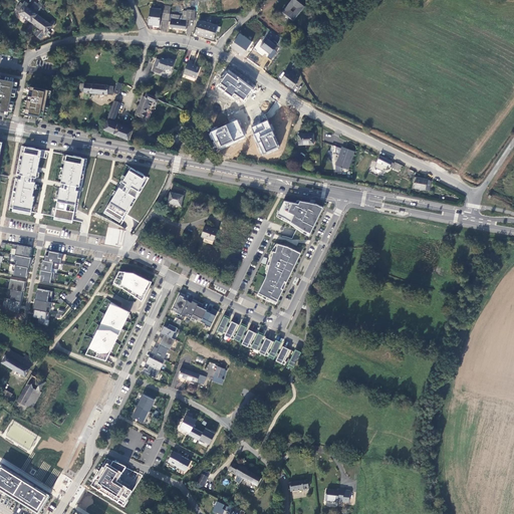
[(294,0),(291,0),(282,13),(293,21),(304,7),(294,0)]
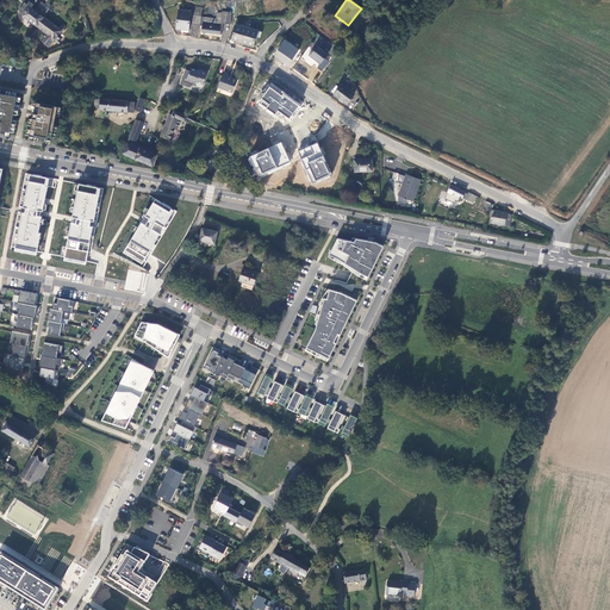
[(27,2),(22,11),(25,14),(25,16),(38,26),(44,18),(45,17),(51,10),(43,2),(37,11),(35,8),(35,7),(36,5),(32,1),(30,5),(27,2)]
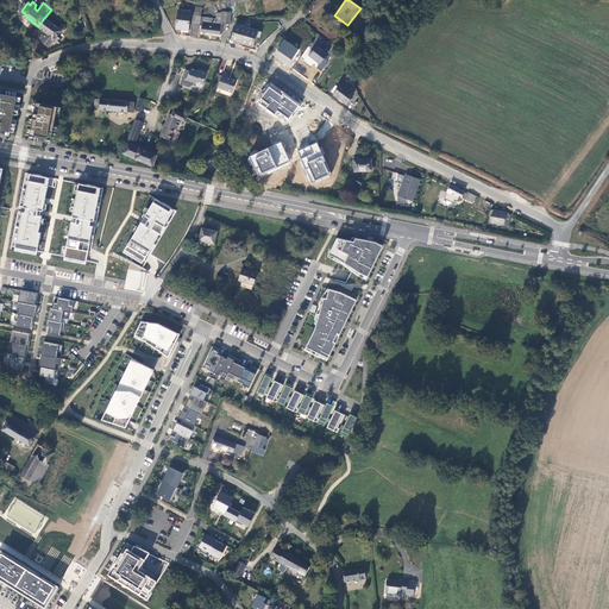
[(202,8),(201,14),(212,12),(217,12),(217,11),(220,11),(218,5),(202,8)]
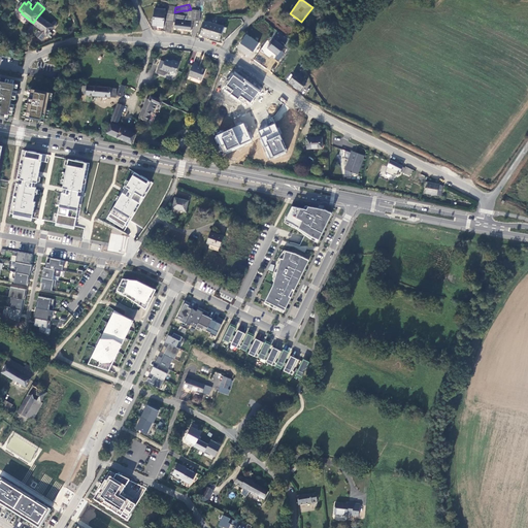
[(166,22),(173,22),(174,14),(174,12),(175,7),(175,6),(167,5),(166,22)]
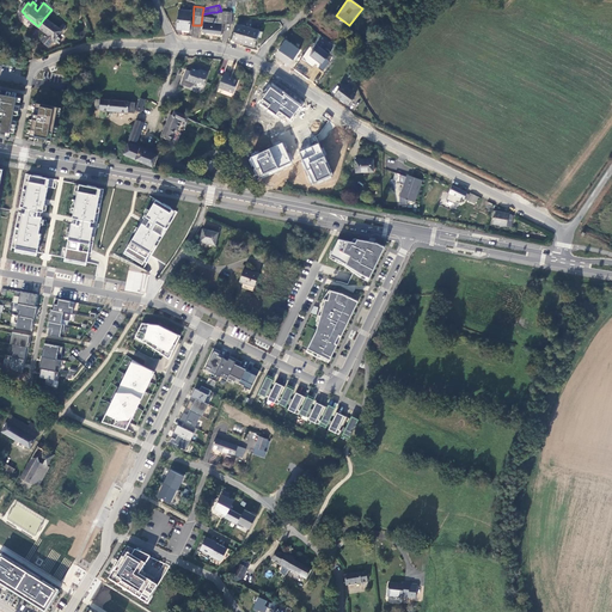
[(193,11),(178,8),(176,30),(182,31),(181,32),(189,34),(193,11)]
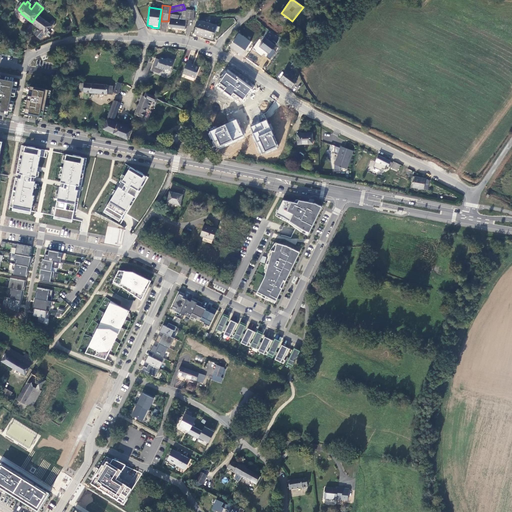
[(193,20),(194,10),(186,9),(186,10),(185,16),(182,15),(181,19),(186,20),(193,20)]
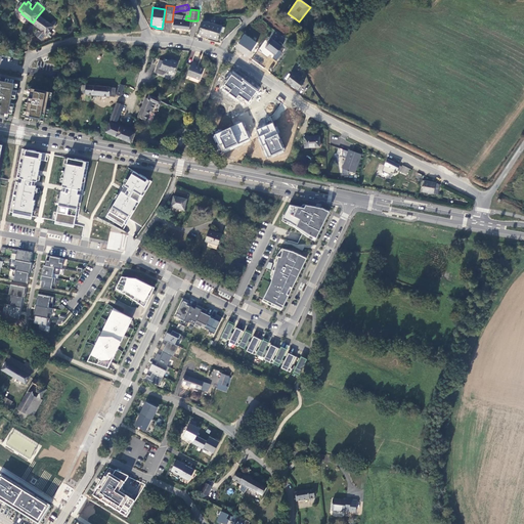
[(43,11),(39,16),(53,28),(57,24),(43,11)]
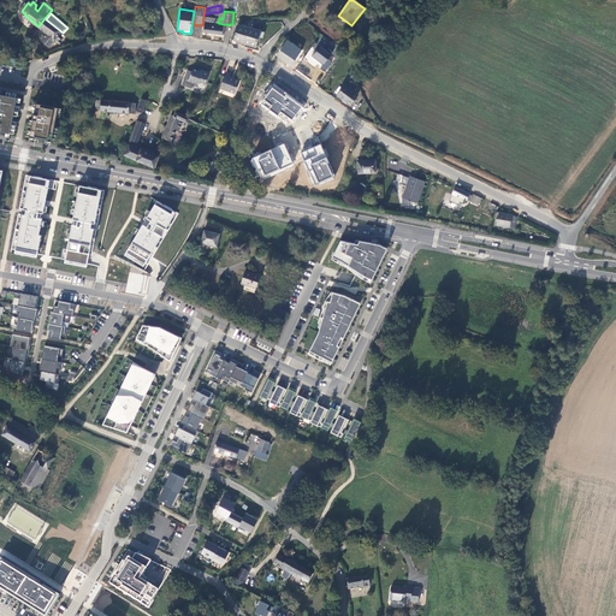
[(202,33),(221,35),(224,24),(218,23),(219,18),(203,17),(202,25),(202,33)]
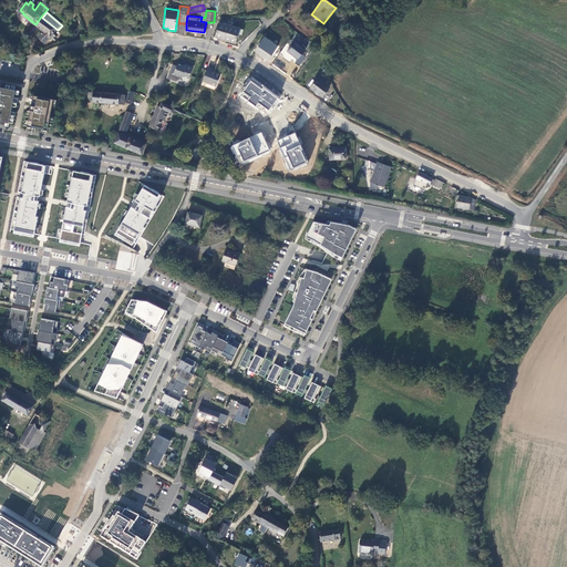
[(54,34),(58,30),(42,18),(41,17),(35,24),(37,24),(31,32),(34,34),(39,28),(44,32),(40,39),(47,43),(50,40),(53,41),(54,41),(57,39),(57,37),(54,34)]
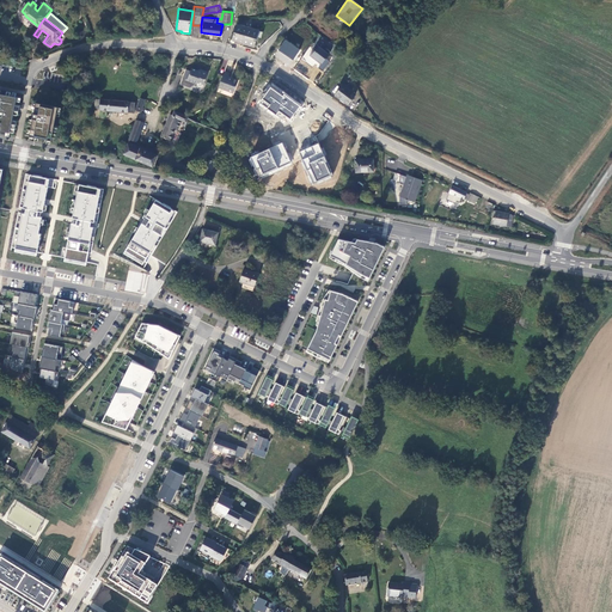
[(259,30),(243,25),(237,23),(231,40),(254,48),(259,30)]
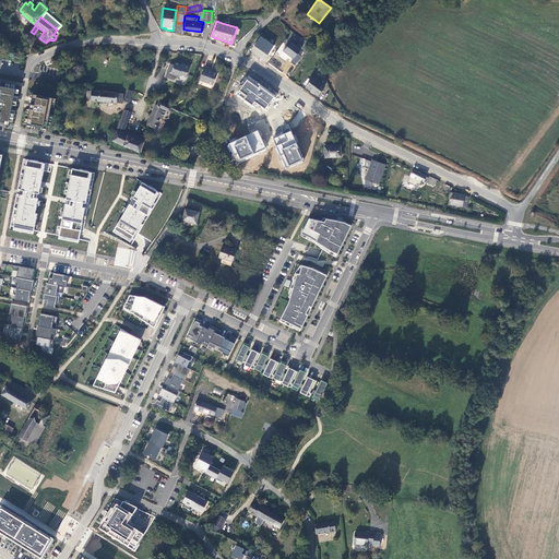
[(253,46),(268,55),(274,45),(260,36),(253,46)]
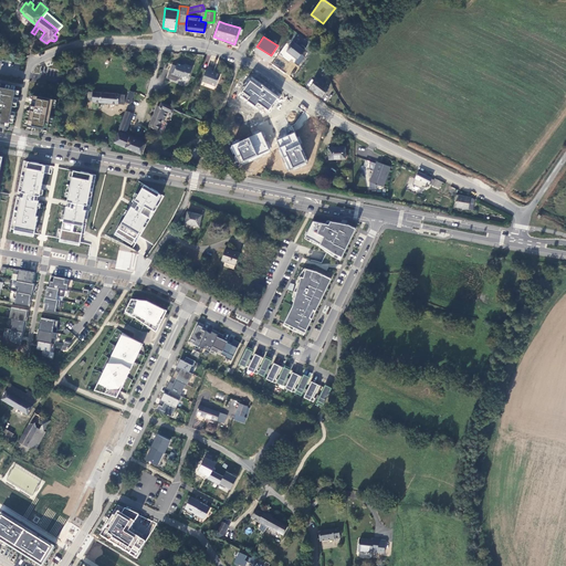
[(301,54),(305,50),(301,46),(295,42),(287,52),(297,60),(301,54)]
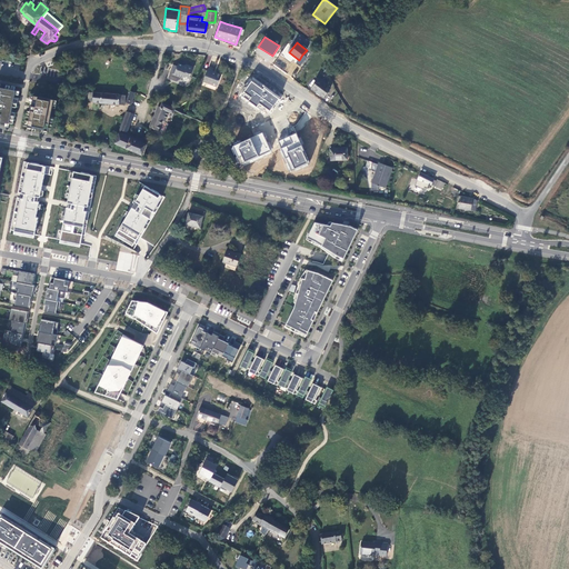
[(307,57),(302,55),(299,60),(296,63),(300,66),(307,57)]
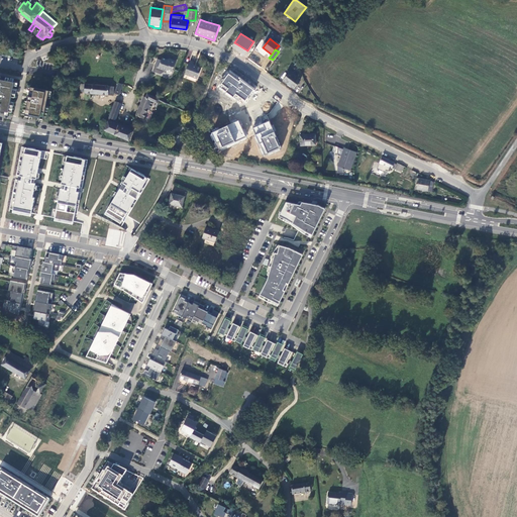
[(172,74),(178,61),(171,58),(169,59),(164,57),(163,59),(160,58),(154,71),(163,73),(167,71),(168,70),(169,70),(170,73),(172,74)]
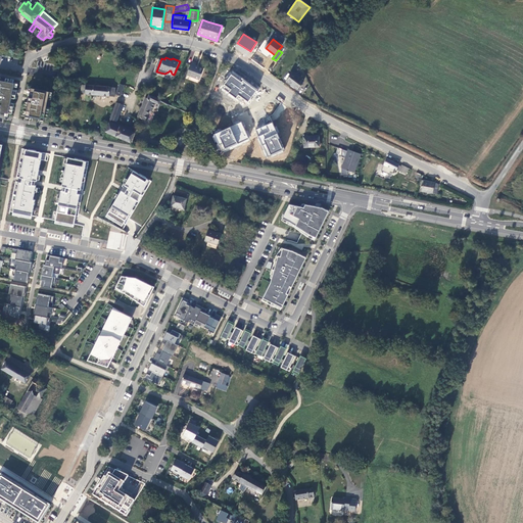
[(192,62),(187,75),(192,77),(192,76),(201,79),(204,70),(196,66),(197,64),(192,62)]
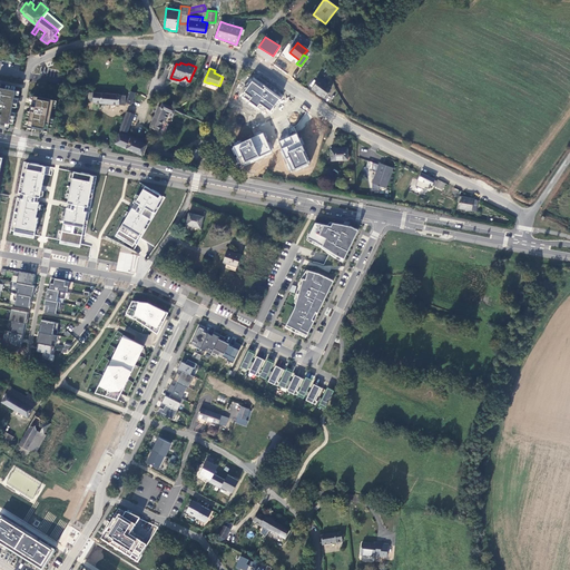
[(254,107),(268,117),(282,98),(253,77),(241,97),(254,107)]
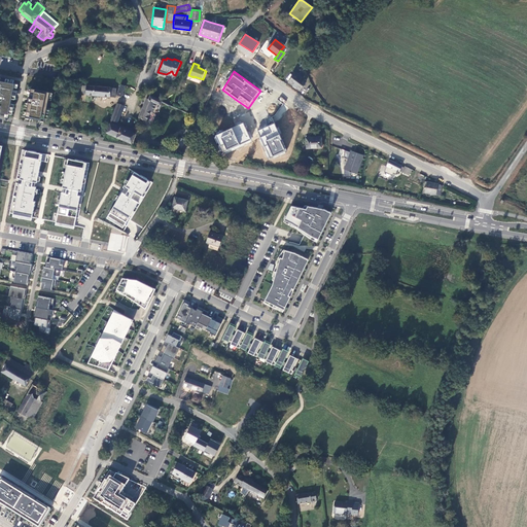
[(307,81),(301,77),(295,74),(289,82),(300,91),(307,81)]
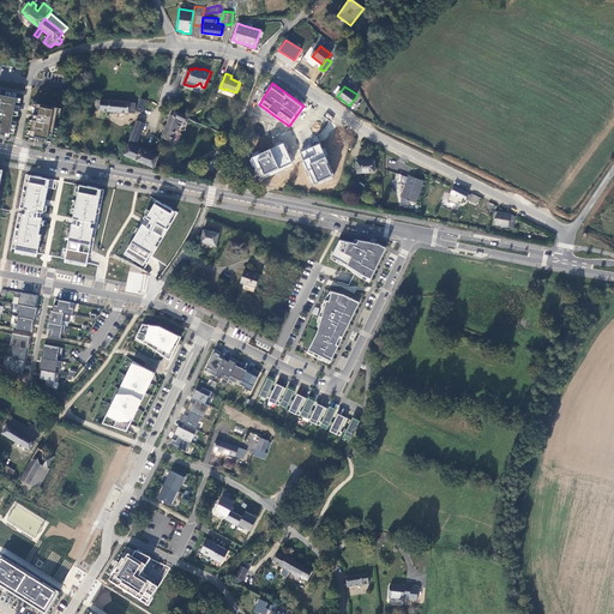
[(0,131),(10,133),(18,98),(0,94),(0,131)]
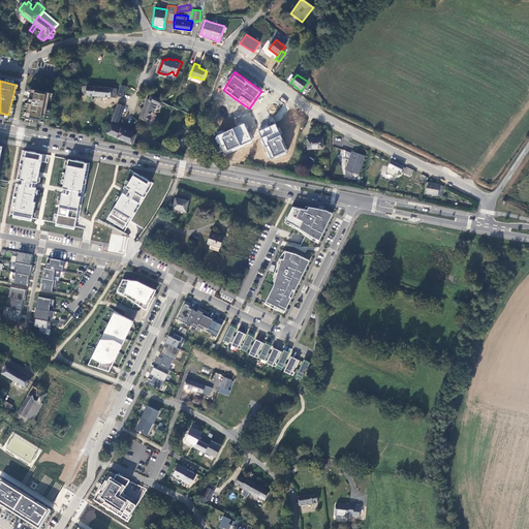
[(87,86),(87,95),(115,97),(115,89),(110,88),(105,88),(87,86)]
